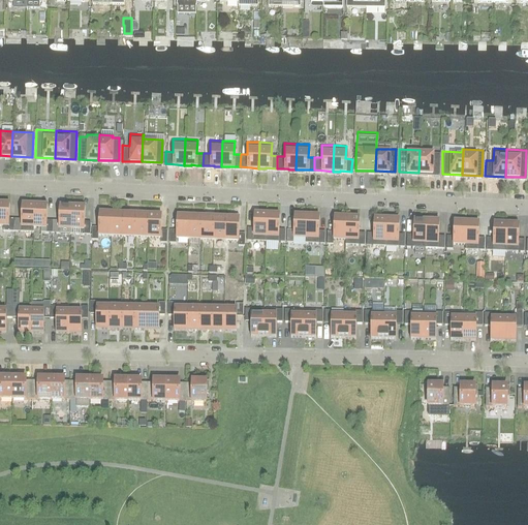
[(439,151),(420,150),(418,173),(438,174),(439,151)]
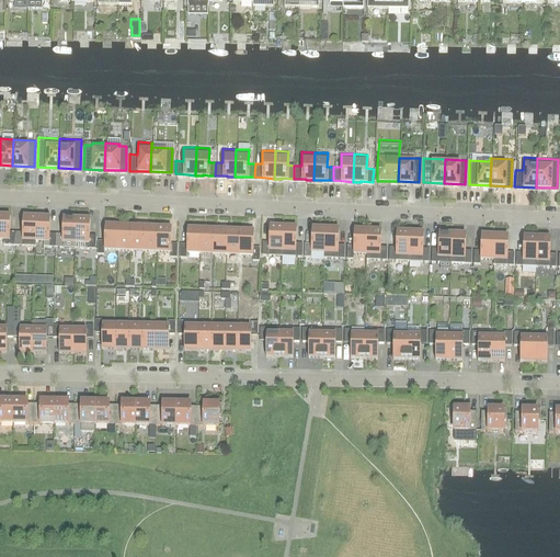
[(9,213),(0,212),(0,236),(2,236),(2,241),(14,242),(14,229),(9,228),(9,213)]
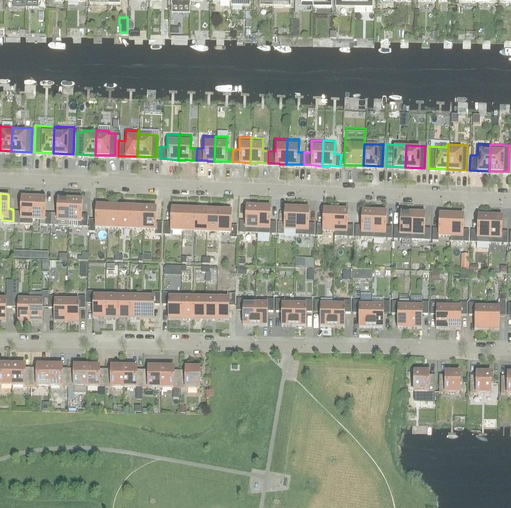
[(20,195),(19,209),(13,209),(13,221),(19,221),(19,216),(31,217),(32,195),(20,195)]
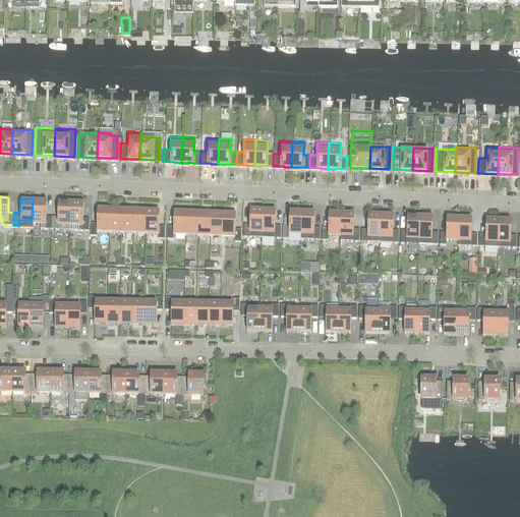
[(39,226),(50,226),(51,214),(45,214),(46,199),(33,198),(32,221),(40,221),(39,226)]
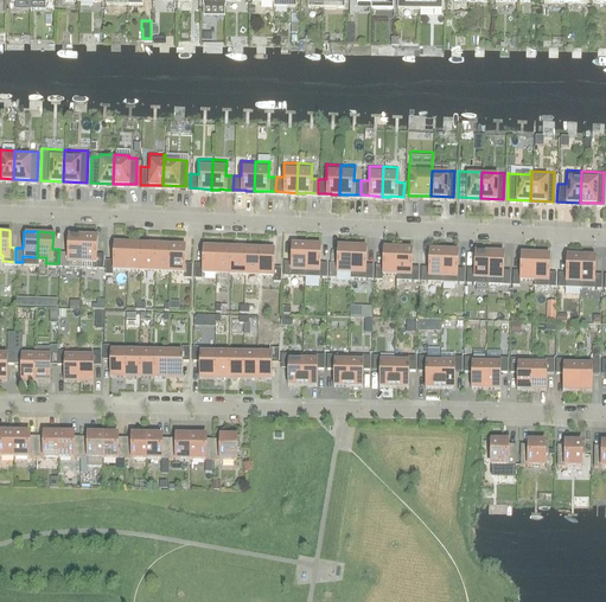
[(81,264),(82,234),(67,232),(67,249),(59,249),(58,263),(81,264)]
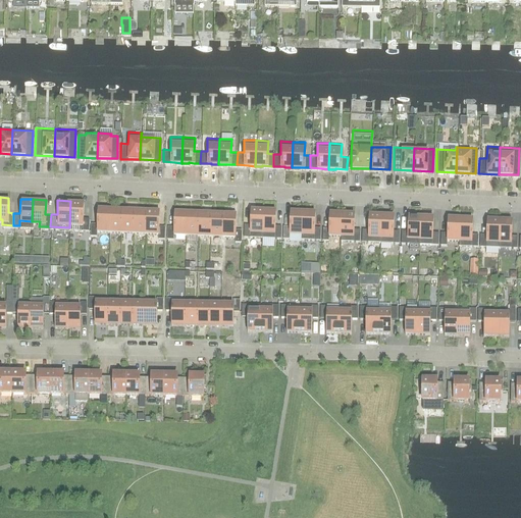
[(83,201),(70,201),(69,227),(88,228),(88,216),(82,215),(83,201)]
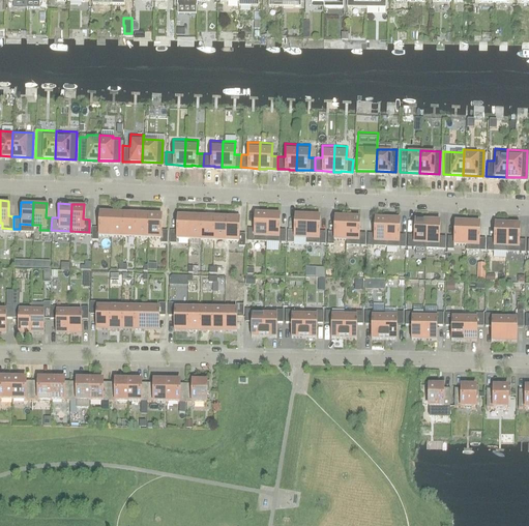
[(97,232),(110,233),(111,210),(98,210),(97,225),(91,225),(91,237),(97,237),(97,232)]
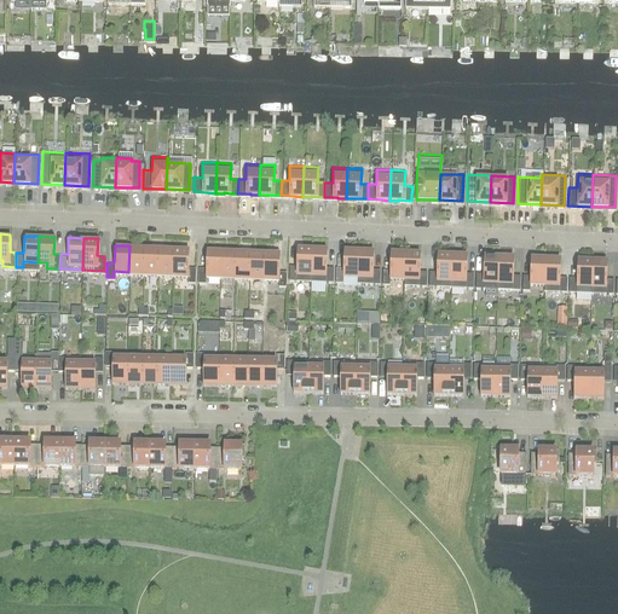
[(130,245),(128,272),(143,272),(144,247),(130,245)]
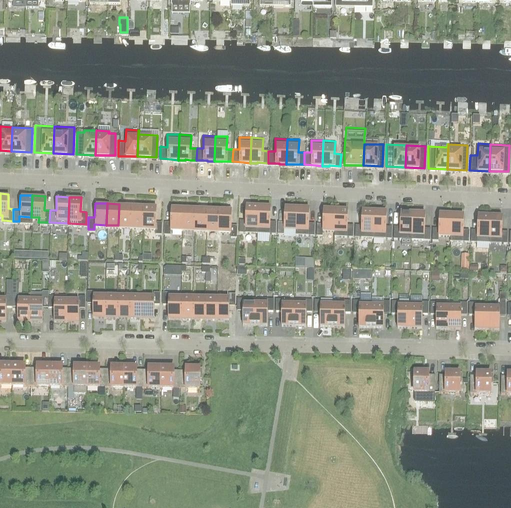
[(119,204),(118,225),(130,226),(131,204),(119,204)]
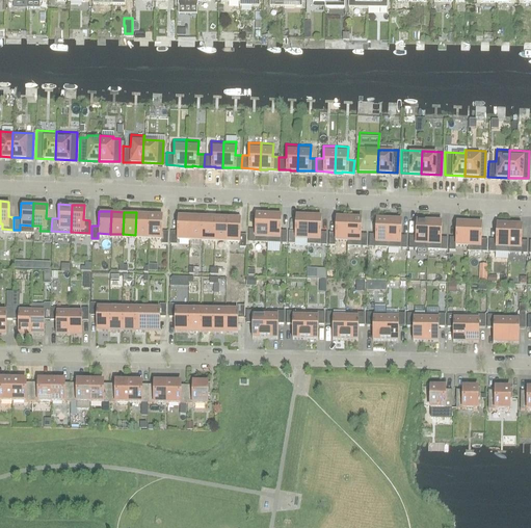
[(136,212),(135,235),(148,235),(149,213),(136,212)]
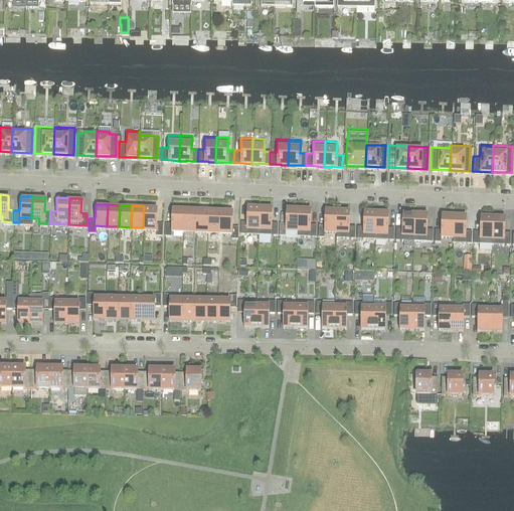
[(245,219),(239,219),(239,231),(258,231),(259,205),(246,205),(245,219)]
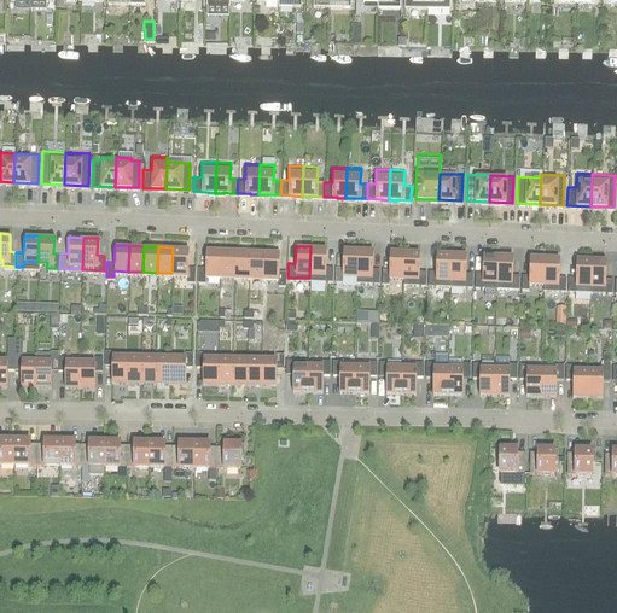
[(325,264),(325,247),(310,246),(309,278),(331,279),(332,264),(325,264)]
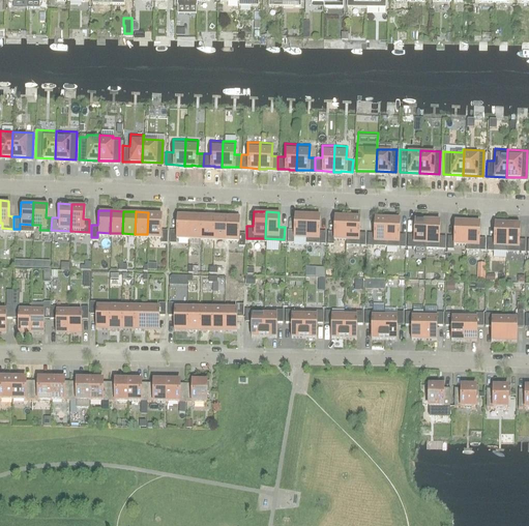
[(148,212),(147,234),(159,235),(159,240),(166,240),(167,228),(160,227),(160,212),(148,212)]
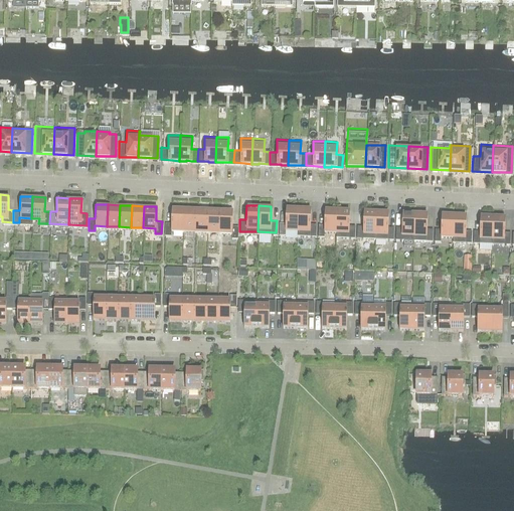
[(285,228),(296,228),(297,228),(298,207),(285,206),(285,221),(279,220),(278,232),(284,233),(285,228)]
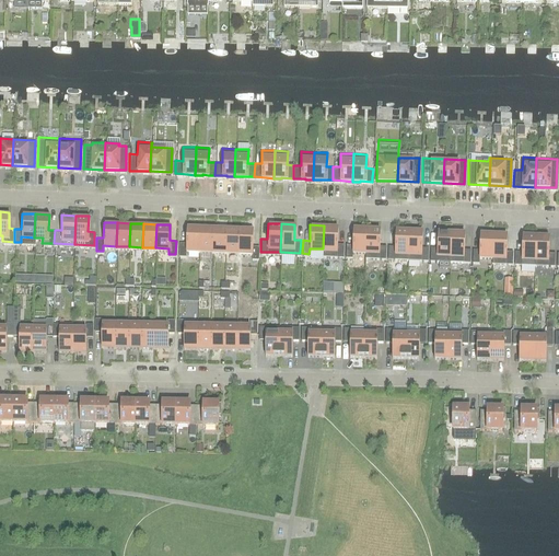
[(198,250),(199,226),(186,226),(185,241),(178,241),(178,254),(185,254),(185,248),(198,250)]
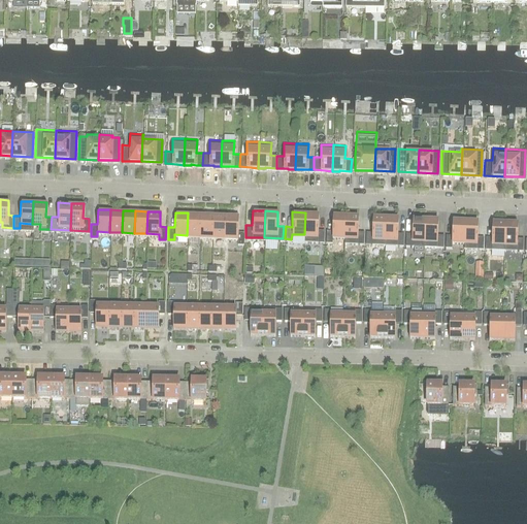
[(188,213),(187,235),(199,235),(200,214),(188,213)]
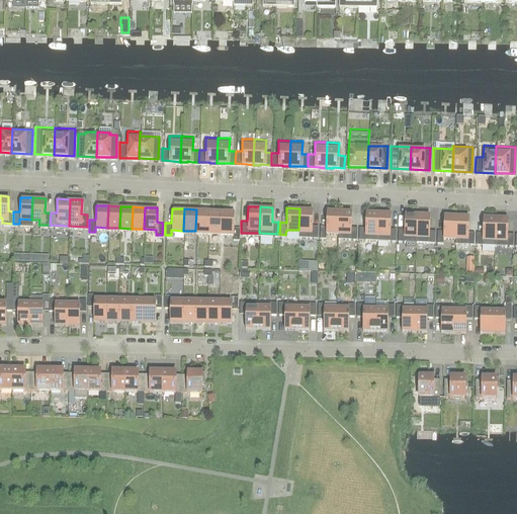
[(311,224),(312,208),(299,208),(298,230),(297,230),(297,235),(317,236),(317,224),(311,224)]
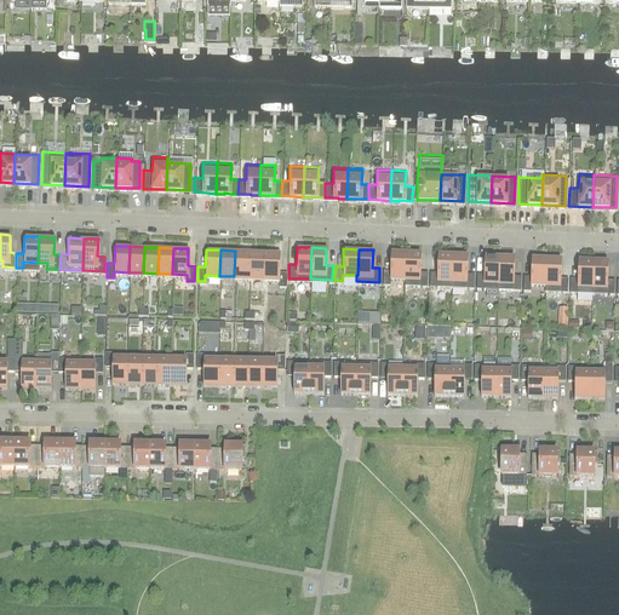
[(235,251),(234,276),(248,277),(250,251),(235,251)]
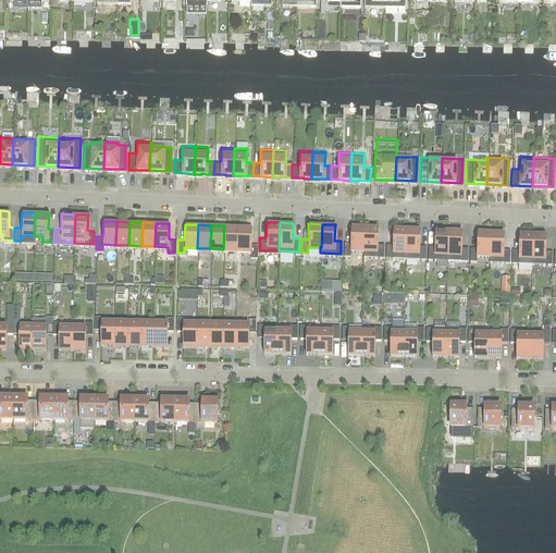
[(224,225),(223,249),(236,249),(237,226),(224,225)]
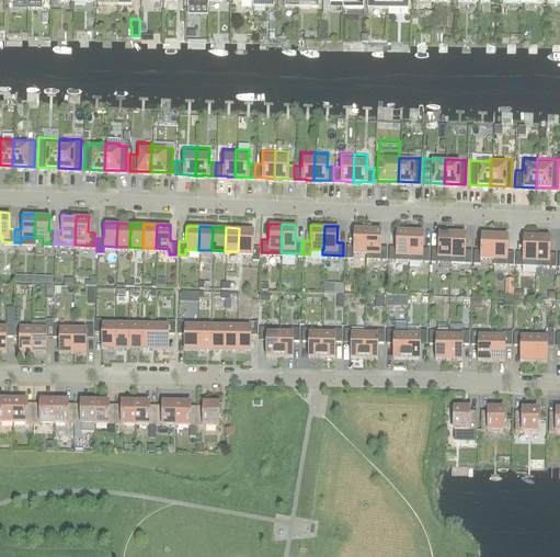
[(352,250),(365,251),(366,227),(353,227),(352,242),(345,242),(345,256),(352,256),(352,250)]
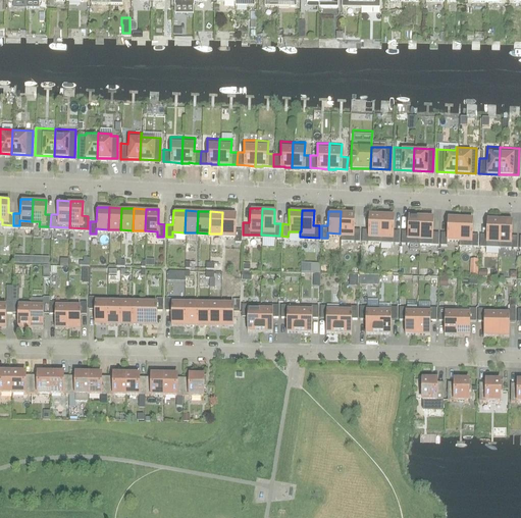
[(354,212),(341,211),(340,234),(340,239),(359,239),(359,226),(353,226),(354,212)]
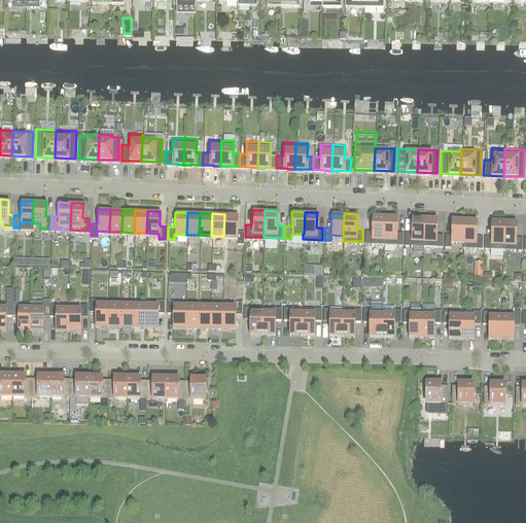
[(224,214),(223,236),(236,237),(236,242),(242,242),(243,230),(237,230),(238,214),(224,214)]
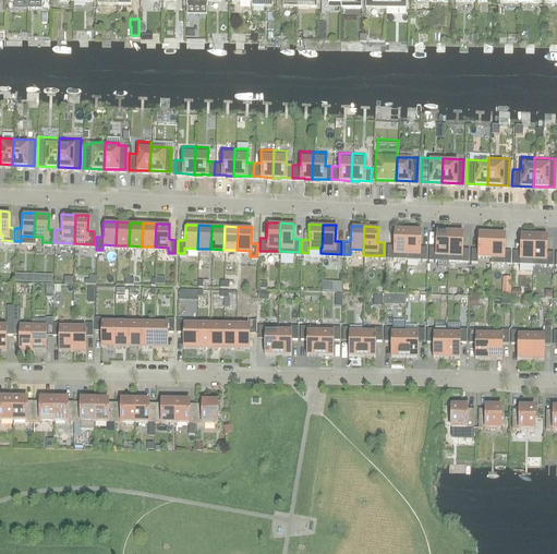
[(386,255),(406,256),(407,228),(394,228),(392,243),(386,242),(386,255)]
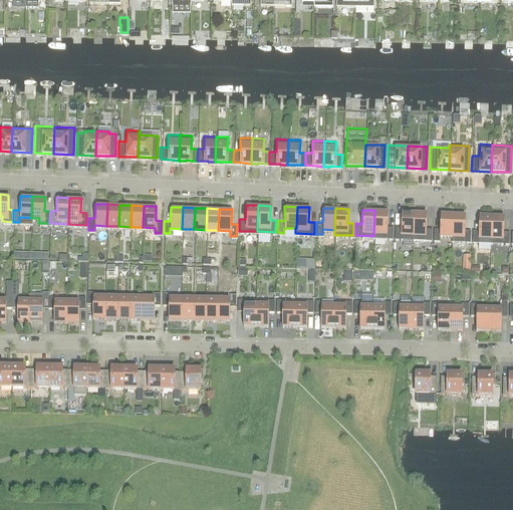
[(387,225),(387,211),(374,210),(373,236),(392,237),(393,225),(387,225)]
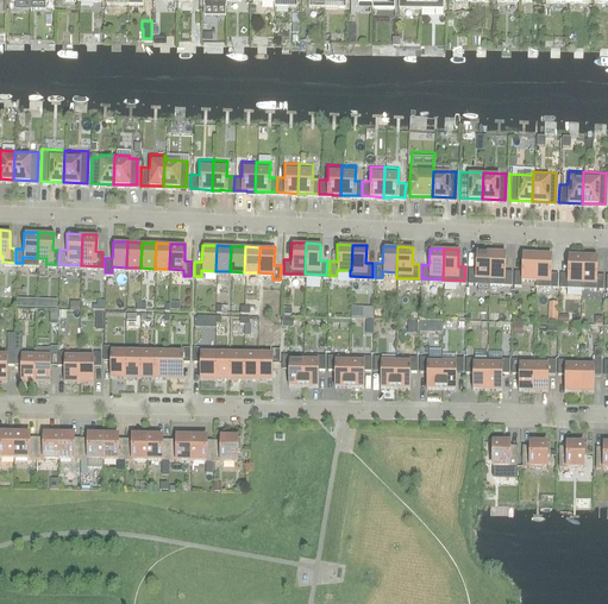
[(475,266),(468,266),(467,281),(488,282),(489,251),(475,250),(475,266)]
